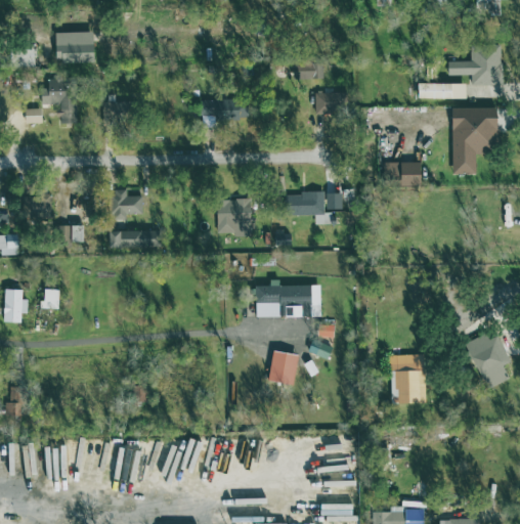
[(480,0),(481,13),(501,12),(501,1),(508,0),(480,0)]
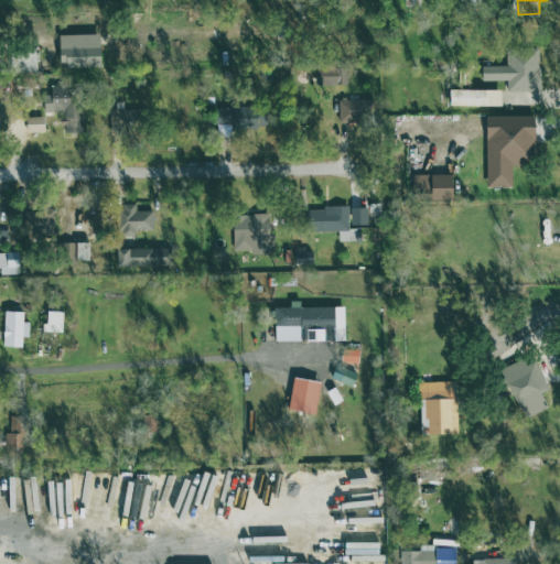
[(100,35),(60,34),(60,67),(100,67),(100,35)]
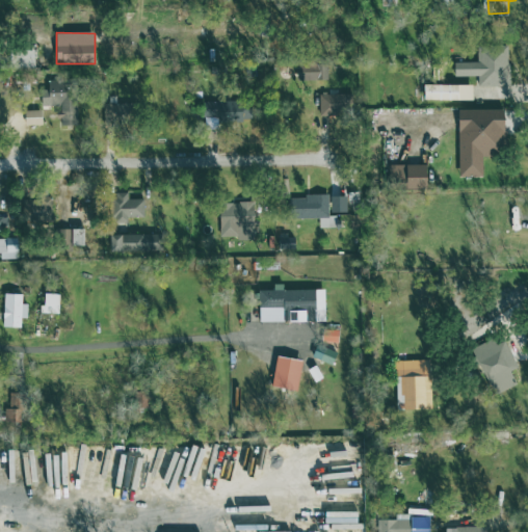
[(480,77),(480,86),(511,86),(511,47),(480,47),(479,62),(456,62),(456,76),(480,77)]
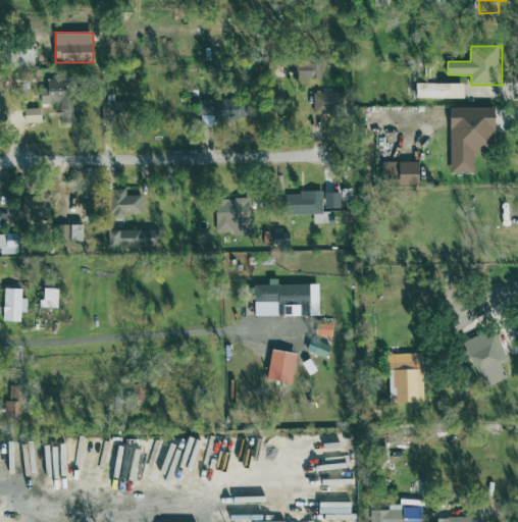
[(36,49),(14,49),(14,67),(35,68),(36,49)]
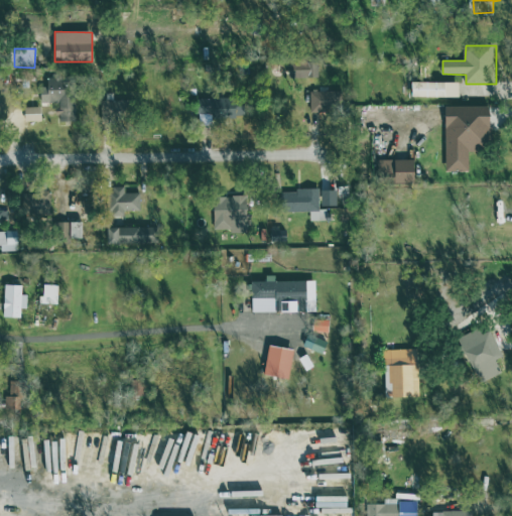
[(320,78),(320,61),(288,62),(289,78),(320,78)]
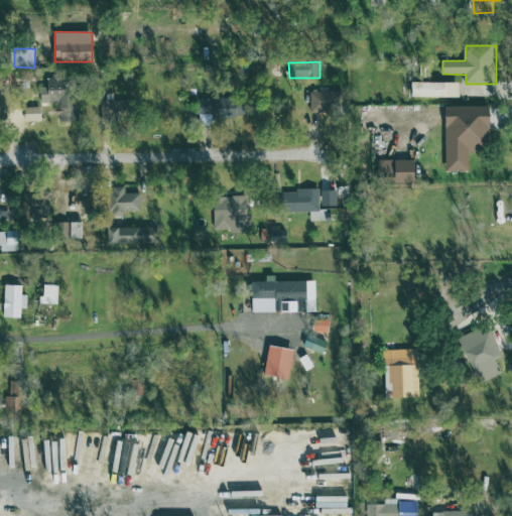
[(60,122),(74,121),(73,78),(47,79),(47,87),(40,87),(41,103),(59,102),(60,122)]
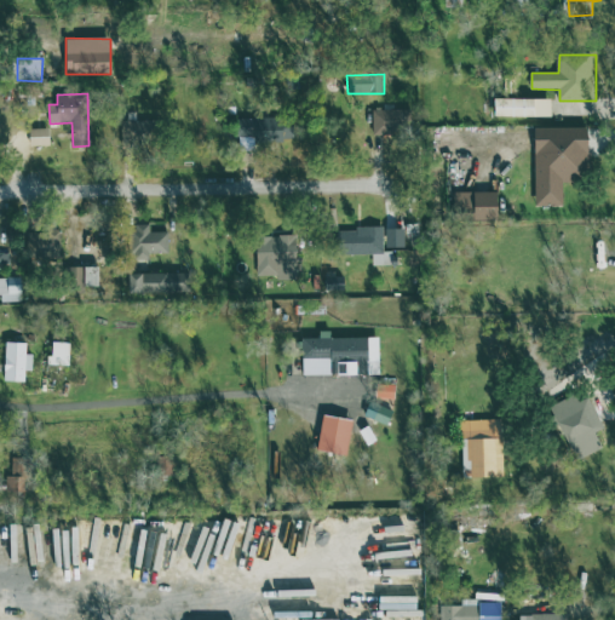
[(552,98),(494,99),(494,118),(552,118),(552,98)]
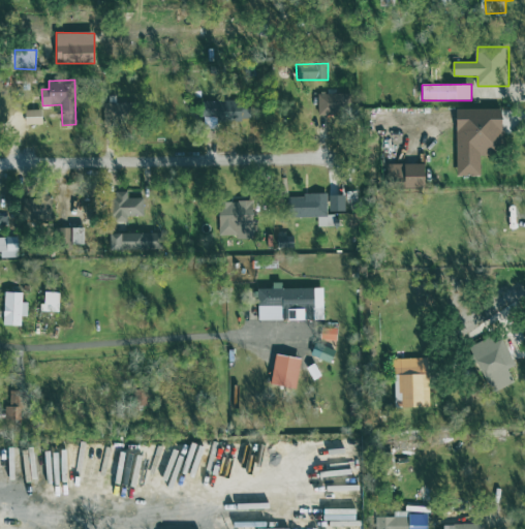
[(319,115),(339,115),(338,94),(319,94),(319,115)]
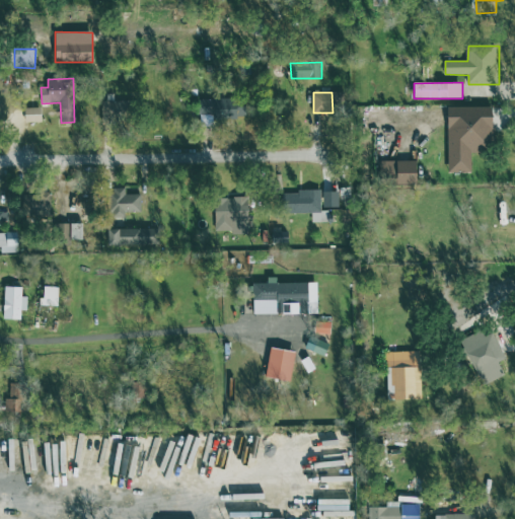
[(201,99),(202,124),(209,124),(208,119),(246,117),(245,97),(201,99)]
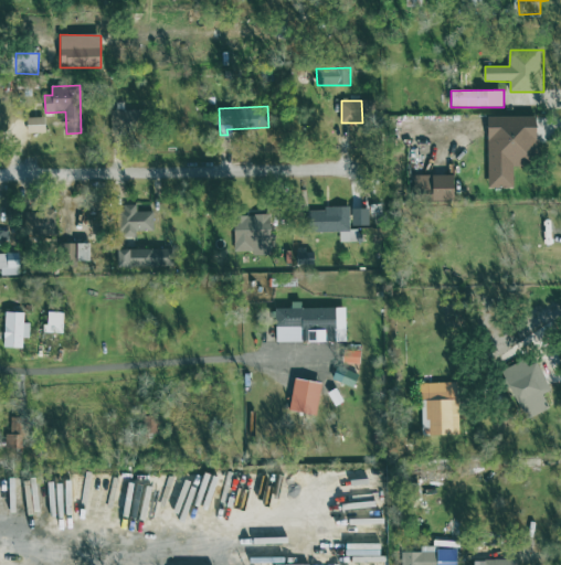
[(538,116),(488,117),(488,188),(514,188),(514,164),(538,164),(538,116)]
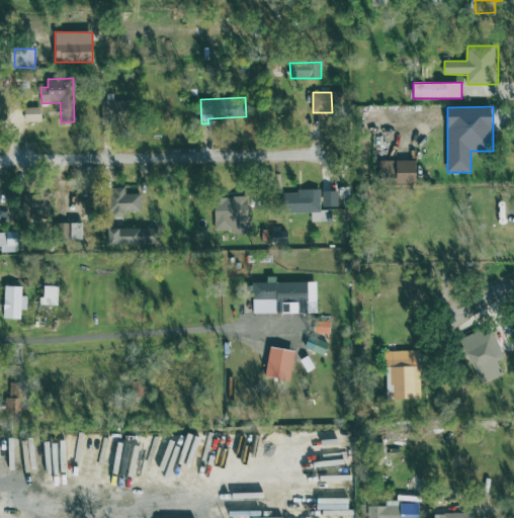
[(25,107),(25,122),(41,121),(41,107),(25,107)]
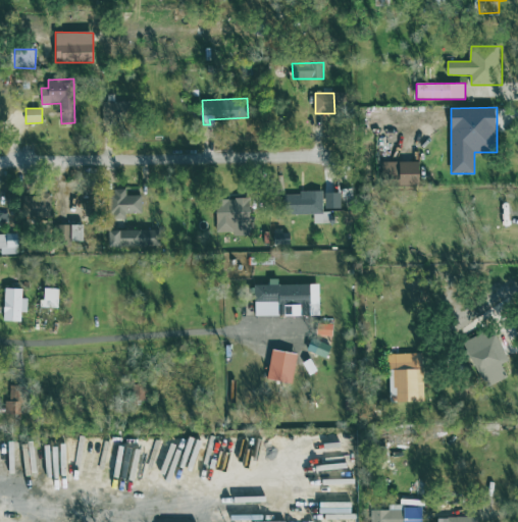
[(383,162),(383,185),(420,186),(420,162),(383,162)]
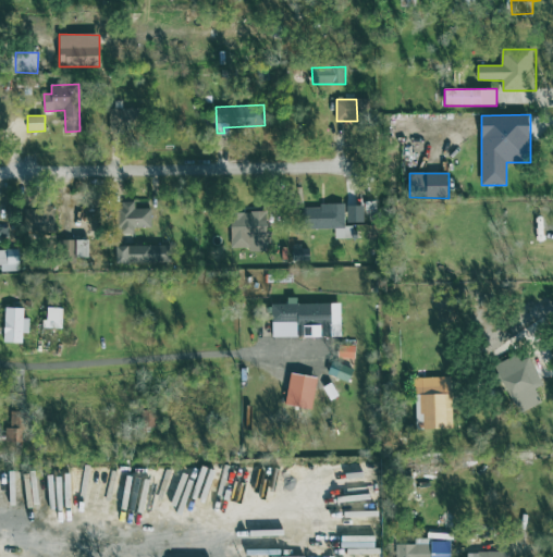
[(136,209),(135,202),(118,203),(119,234),(135,233),(135,227),(152,227),(152,209),(136,209)]
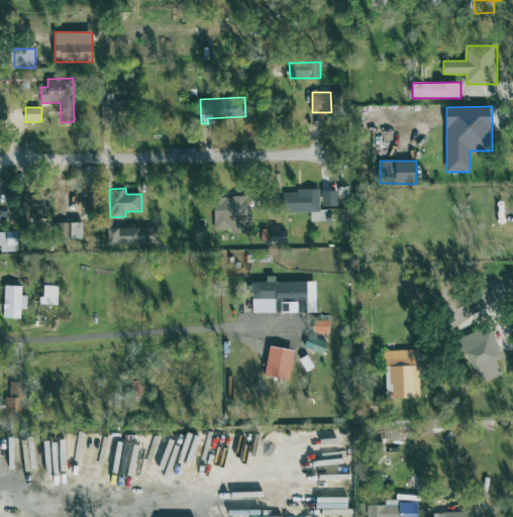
[(53,218),(52,192),(23,193),(24,219),(53,218)]
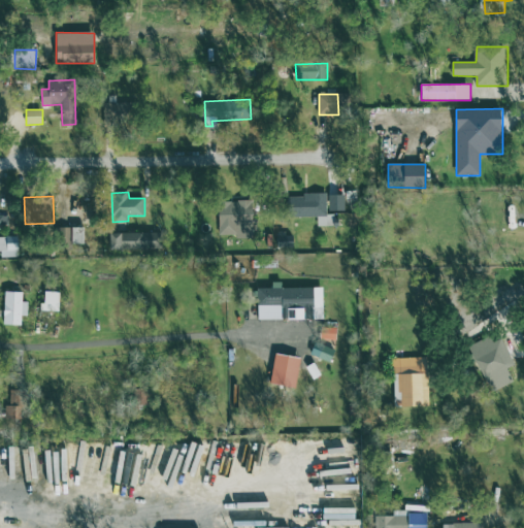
[(253,201),(220,202),(220,237),(254,237),(253,201)]
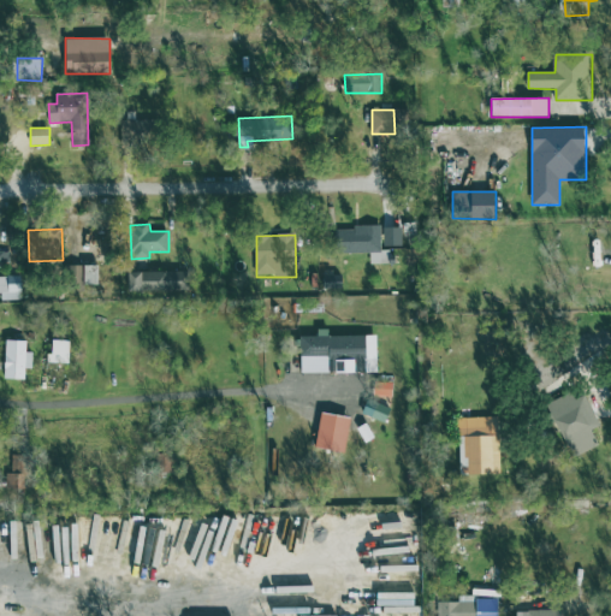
[(0,261),(11,262),(11,252),(0,250),(0,261)]
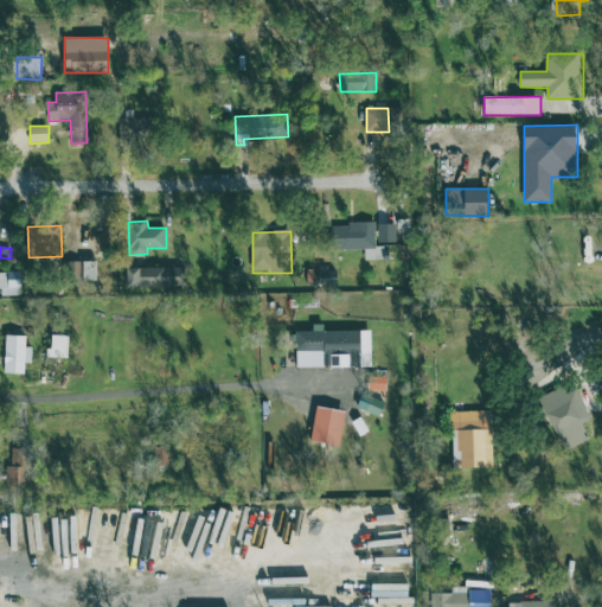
[(97,262),(65,262),(65,286),(84,286),(84,281),(97,280),(97,262)]
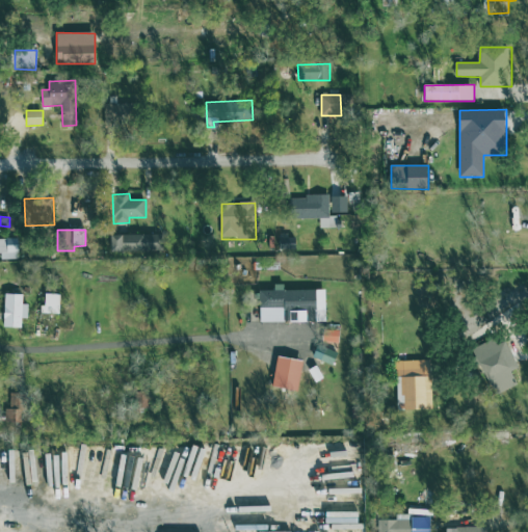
[(160,234),(109,235),(110,254),(160,253),(160,234)]
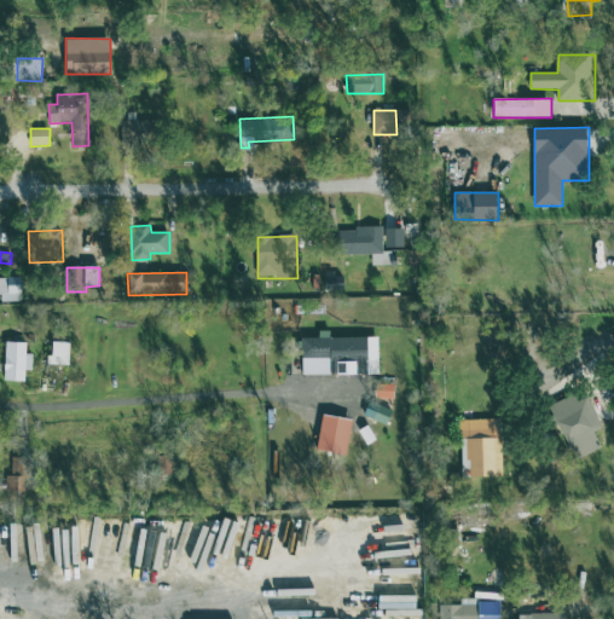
[(0,277),(0,301),(23,301),(22,277),(0,277)]
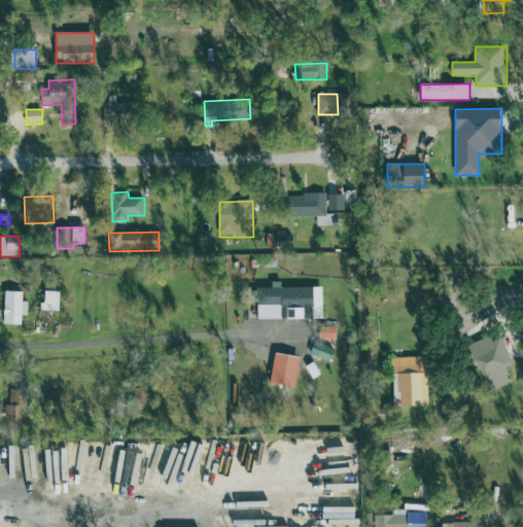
[(257,319),(323,318),(323,287),(281,287),(281,281),(272,281),(272,287),(257,288),(257,319)]
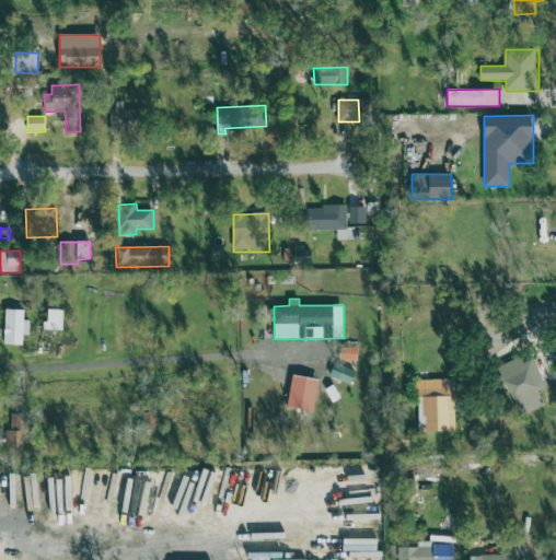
[(31,321),(26,321),(26,310),(7,308),(4,345),(25,346),(25,336),(31,336),(31,321)]
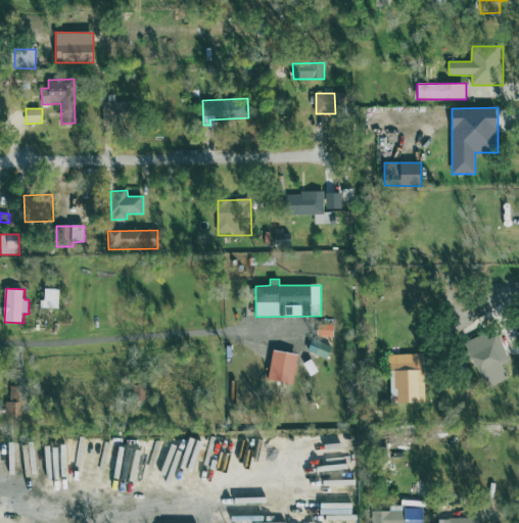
[(62,289),(43,289),(42,308),(62,308),(62,289)]
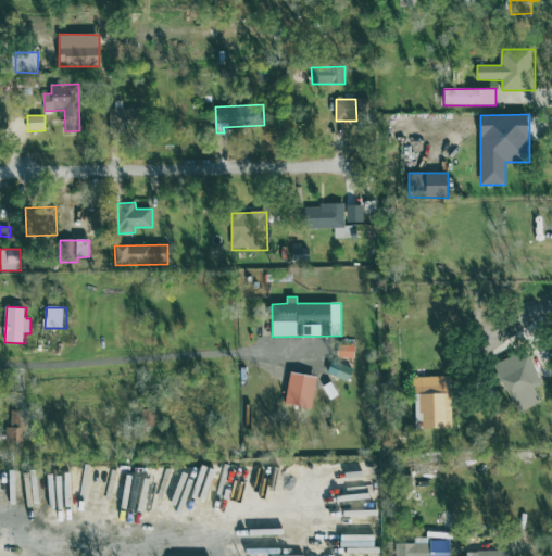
[(338,357),(355,357),(355,345),(338,345),(338,357)]
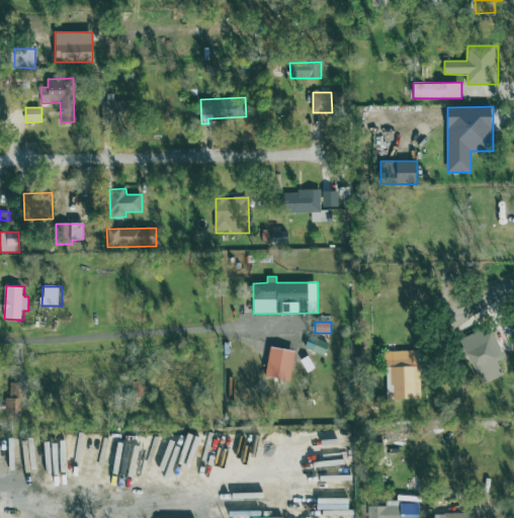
[(329,343),(310,335),(305,347),(325,355),(329,343)]
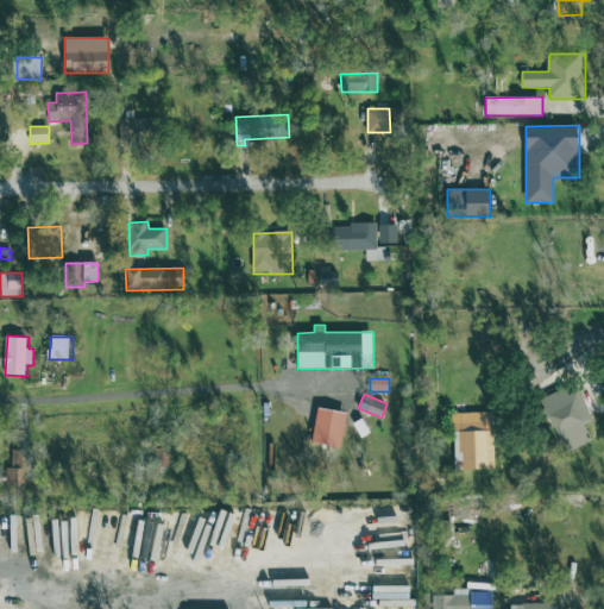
[(568,453),(592,441),(572,400),(548,412),(568,453)]
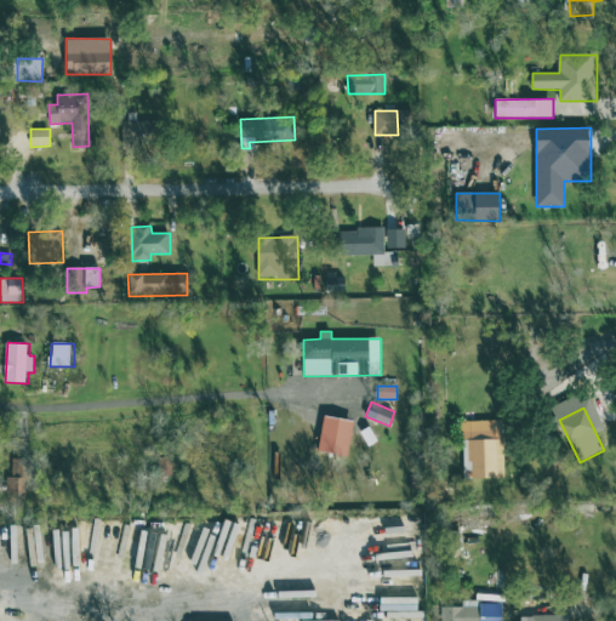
[(506,478),(505,420),(462,421),(463,479),(506,478)]
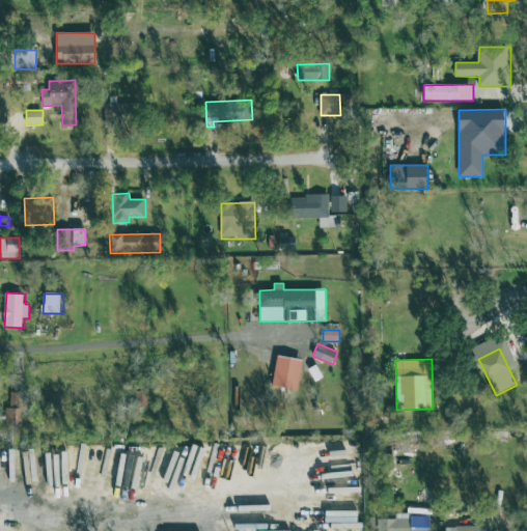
[(7,423),(23,422),(23,409),(7,409),(7,423)]
